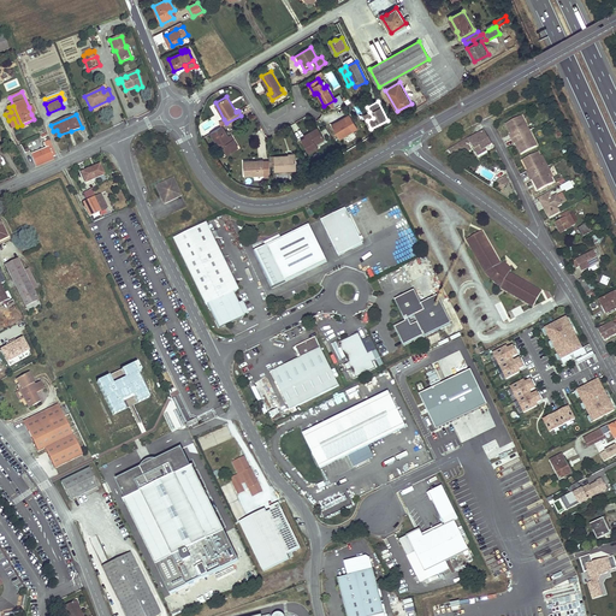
[(336,122),(332,124),(341,138),(357,129),(349,114),(341,119),(342,120),(337,123),(336,122)]
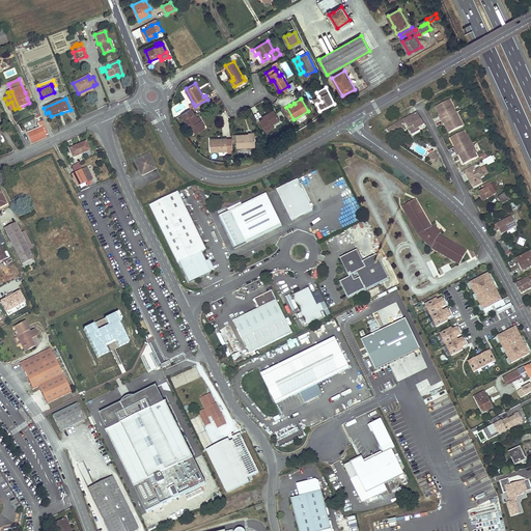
[(439,116),(440,120),(452,114),(448,105),(449,104),(448,101),(435,107),(437,111),(439,110),(441,115),(440,116),(439,116)]
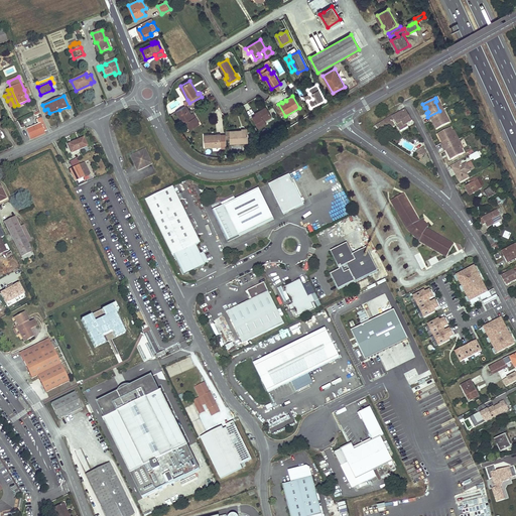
[(190,114),(185,105),(176,111),(184,123),(186,122),(190,129),(200,123),(196,116),(194,117),(190,114)]
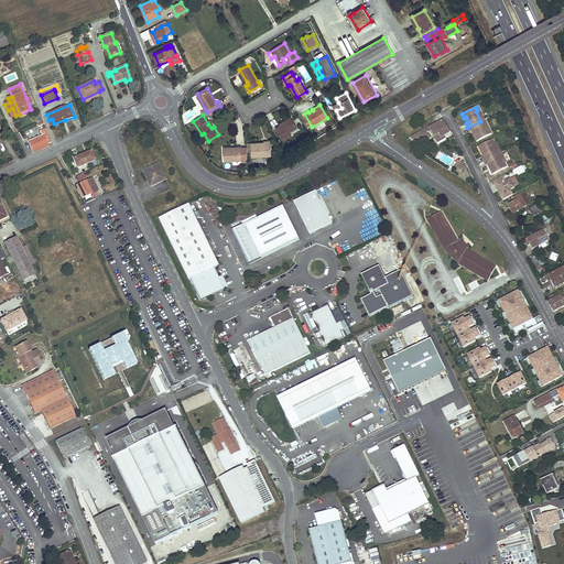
[(296,126),(291,117),(283,121),(283,122),(284,123),(280,126),(275,129),(280,137),(283,141),(292,134),(290,132),(289,130),(296,126)]
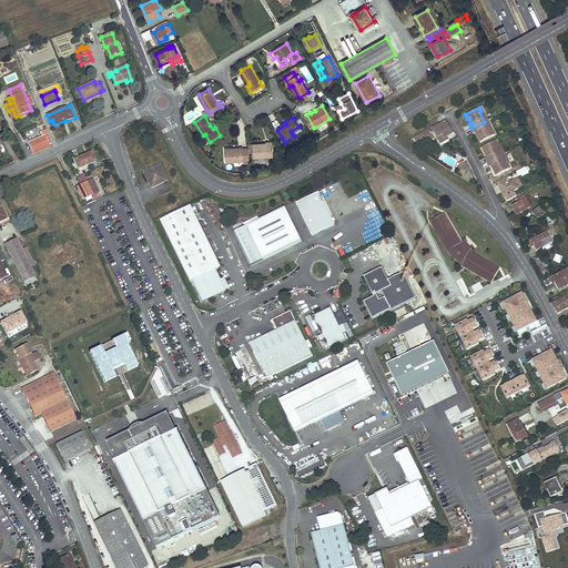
[(454,132),(447,120),(433,129),(433,128),(414,138),(417,144),(422,142),(421,142),(427,139),(428,141),(434,138),(432,133),(435,132),(439,142),(446,139),(445,138),(448,137),(454,132)]
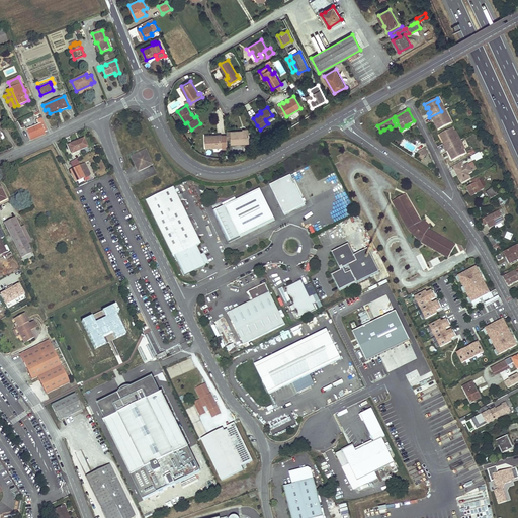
[(445,120),(441,111),(429,117),(431,121),(432,120),(434,119),(437,124),(435,125),(437,130),(449,122),(447,119),(445,120)]
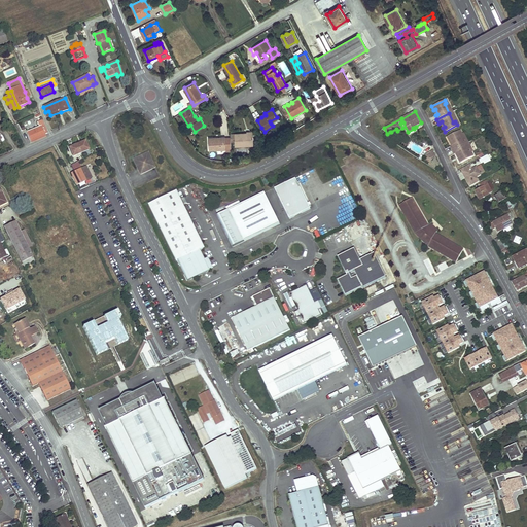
[(26,145),(46,137),(44,132),(47,131),(43,119),(37,123),(39,127),(22,134),(26,145)]
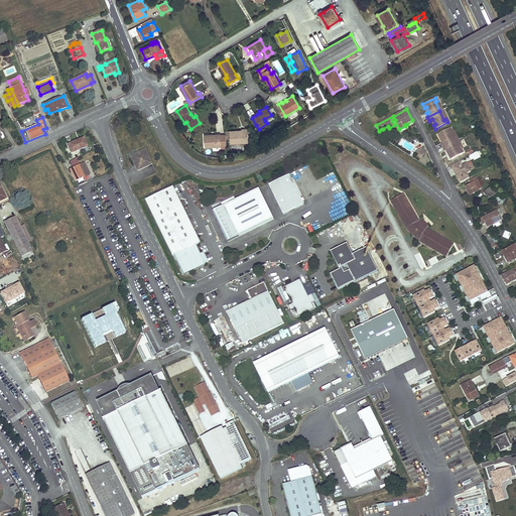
[(256,125),(252,118),(248,120),(252,127),(256,125)]
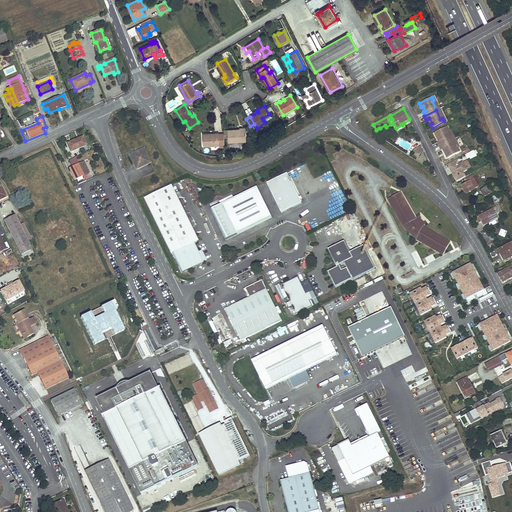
[(438,142),(437,143),(439,147),(451,140),(446,132),(448,131),(446,127),(434,134),(435,137),(437,136),(440,141),(438,142)]
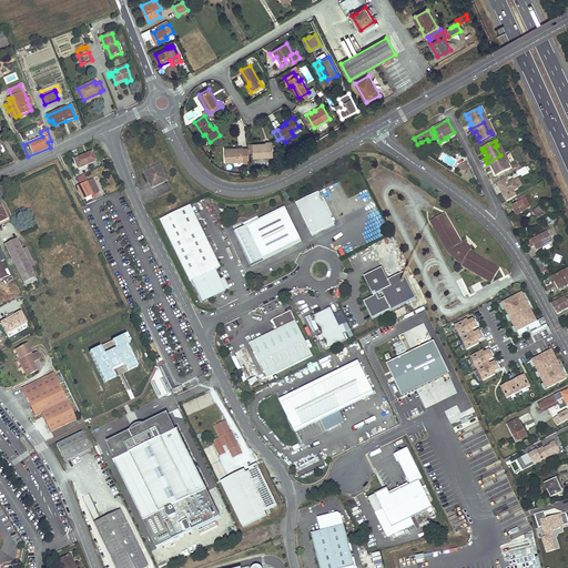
[(266,143),(249,144),(249,149),(249,152),(253,152),(253,158),(273,156),(273,144),(266,144),(266,143)]
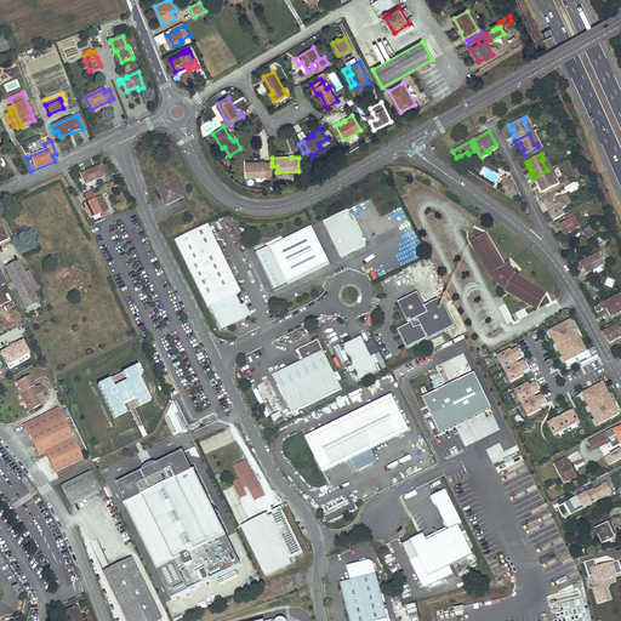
[(255,161),(246,163),(246,177),(267,176),(267,178),(273,178),(272,166),(272,163),(266,163),(266,161),(261,161),(261,164),(255,164),(255,161)]
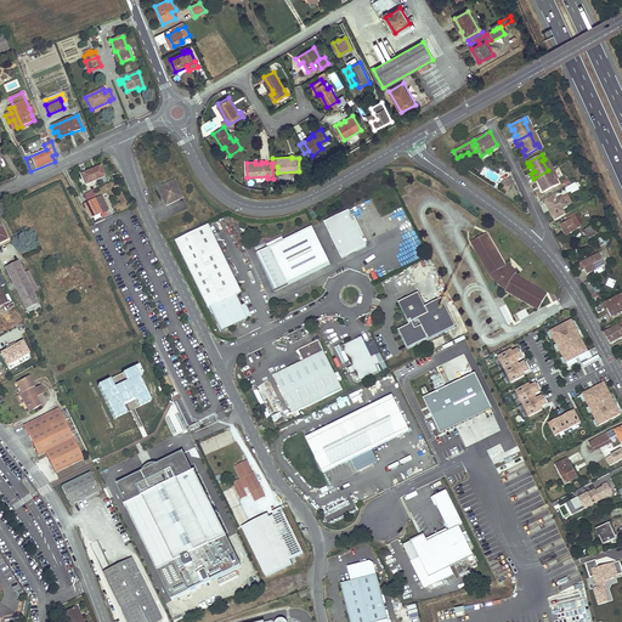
[(105,176),(101,167),(83,175),(86,185),(105,176)]
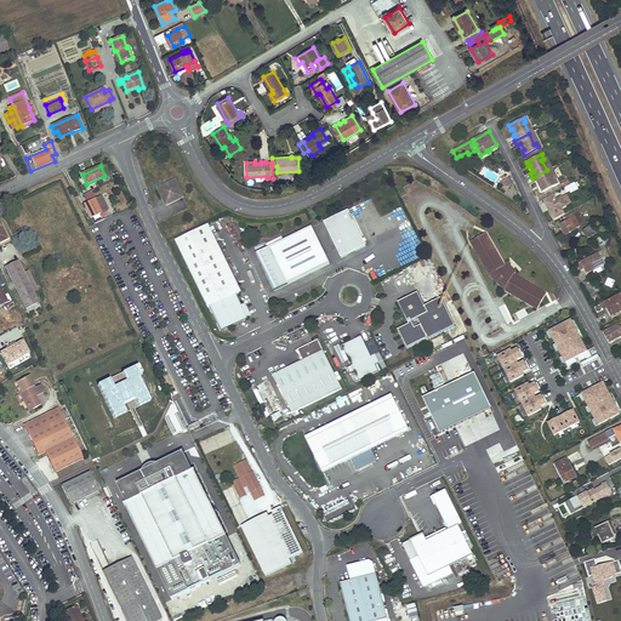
[(552,181),(547,170),(533,178),(535,182),(536,182),(539,181),(541,187),(539,188),(541,192),(557,184),(554,180),(552,181)]
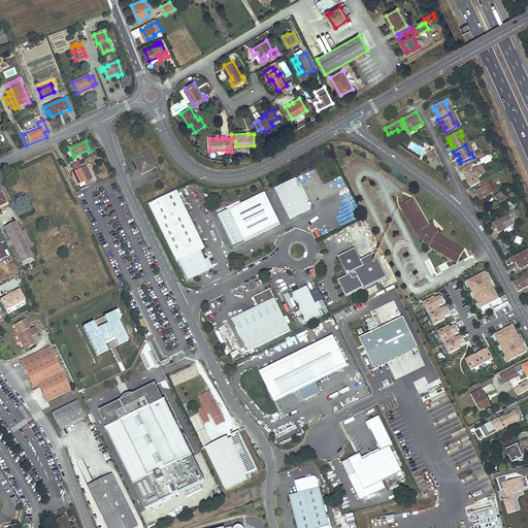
[(434,150),(426,155),(429,160),(433,158),(433,159),(436,157),(436,156),(437,156),(434,150)]
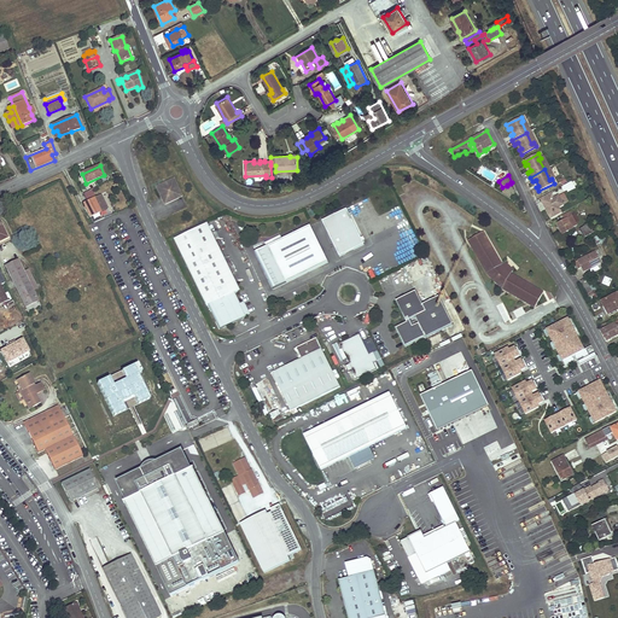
[(178,191),(174,181),(157,190),(161,199),(178,191)]
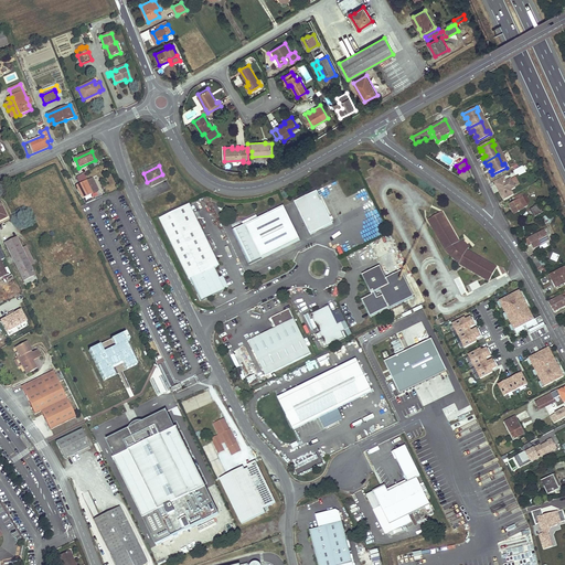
[(513,171),(515,177),(526,172),(523,166),(513,171)]
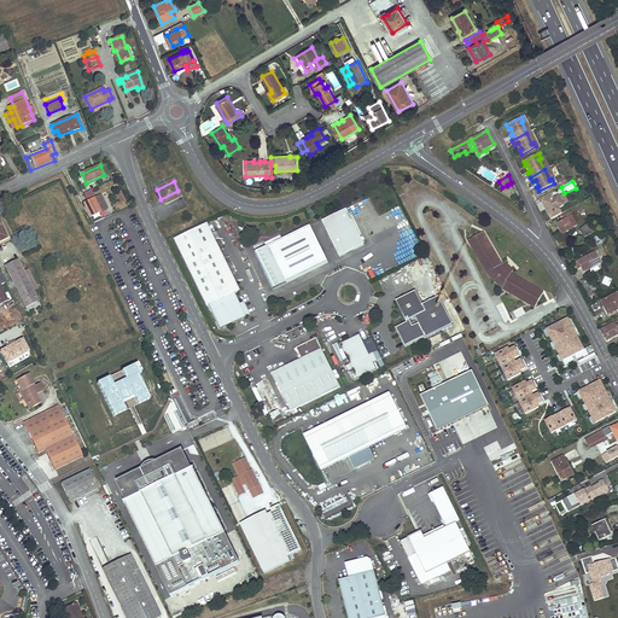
[(182,199),(178,191),(161,199),(164,208),(182,199)]
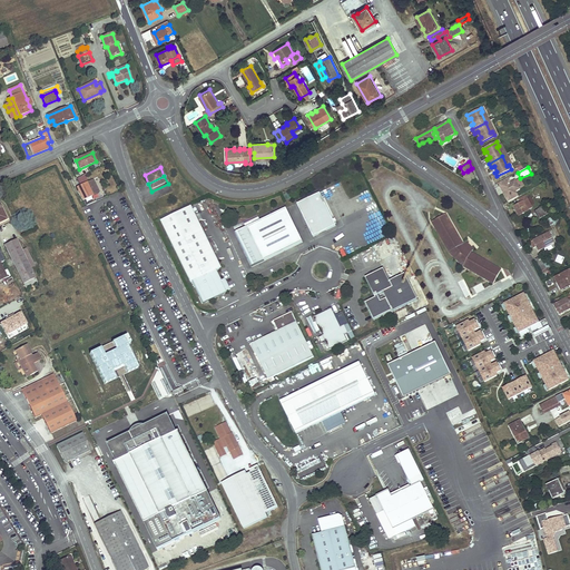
[(508,178),(498,184),(508,202),(518,197),(516,193),(520,189),(516,182),(511,184),(508,178)]
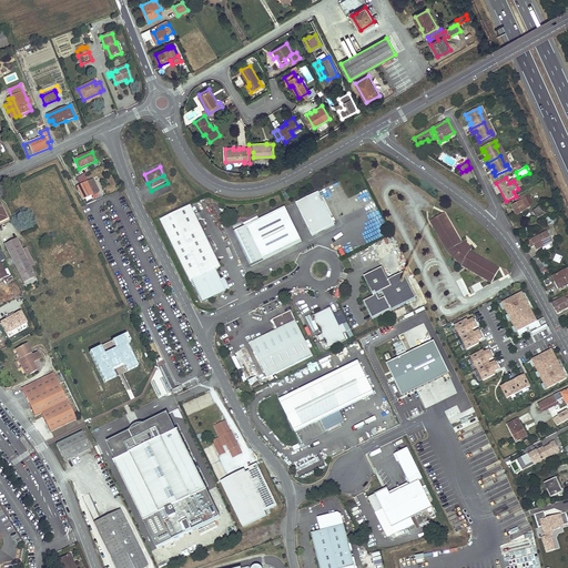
[(93,179),(77,186),(82,200),(93,195),(100,192),(93,179)]
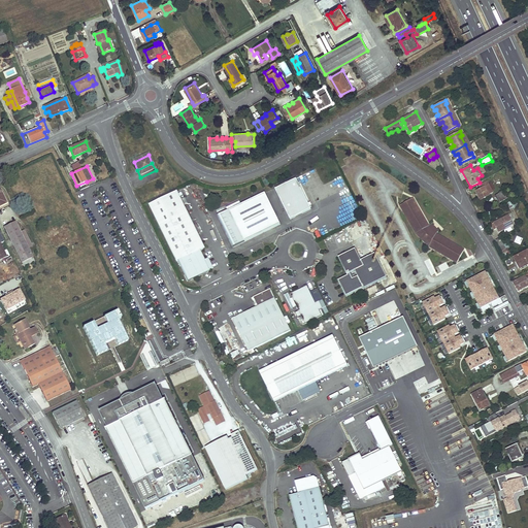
[(295,179),(274,190),(290,221),(310,210),(295,179)]
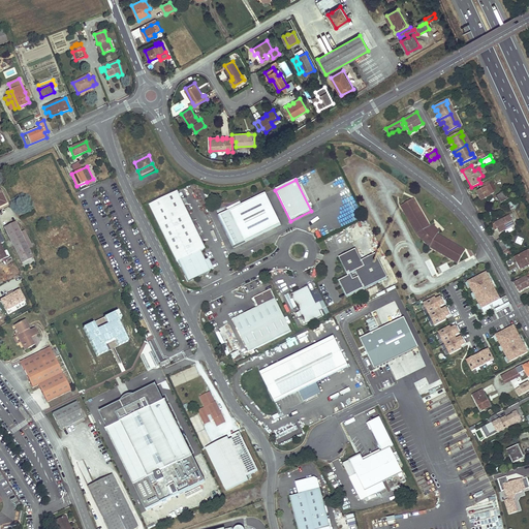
[(80,191),(89,187),(87,182),(76,186),(80,191)]
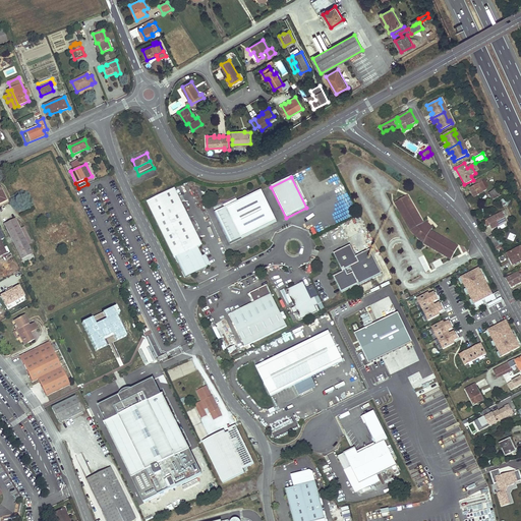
[(476,186),(470,190),(474,198),(482,193),(482,192),(486,190),(480,179),(474,182),(476,186)]
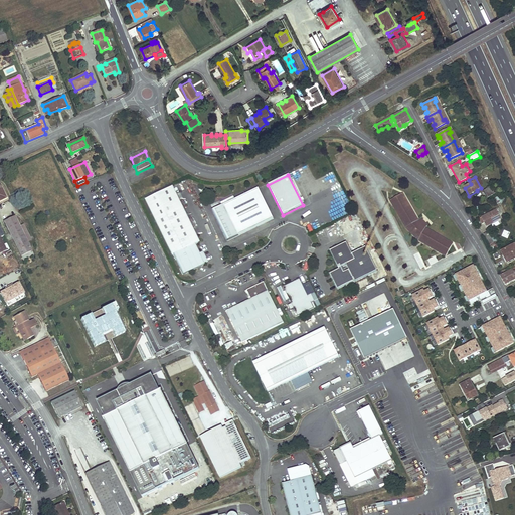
[(0,203),(8,199),(2,186),(0,187),(6,198),(0,201),(0,203)]
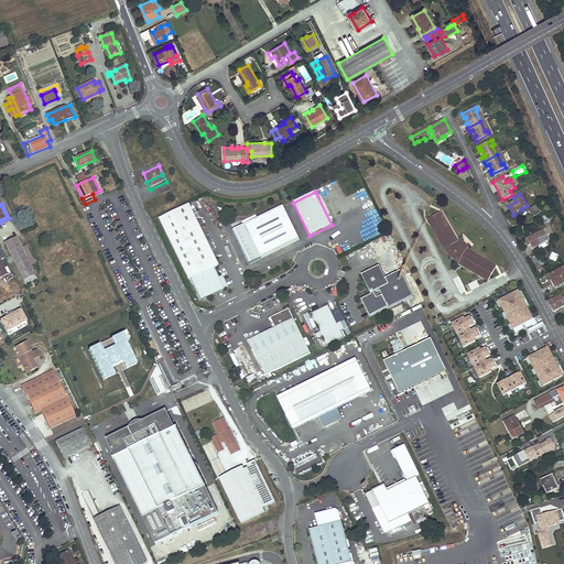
[(543,207),(540,204),(529,210),(533,217),(543,212),(542,209),(543,207)]
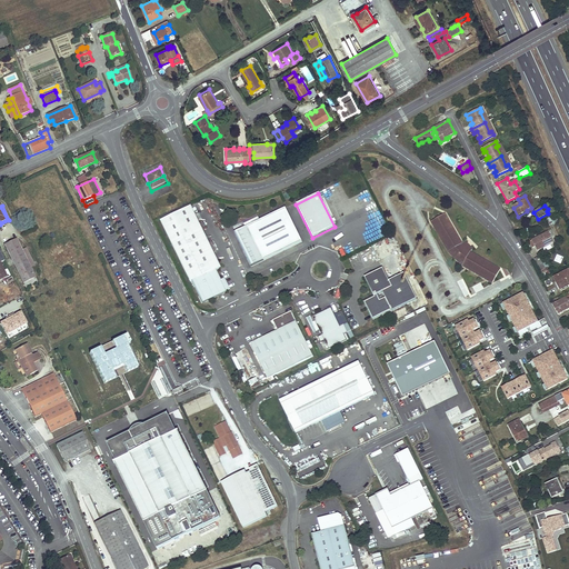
[(220,269),(190,208),(160,223),(190,283),(191,283),(202,306),(227,293),(221,282),(216,271),(220,269)]
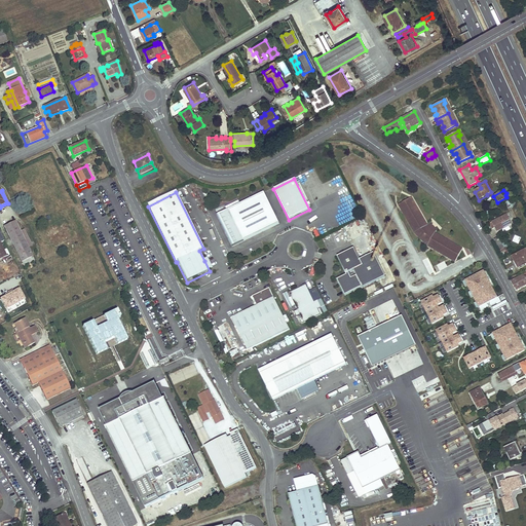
[(236,245),(279,224),(265,193),(222,215),(236,245)]
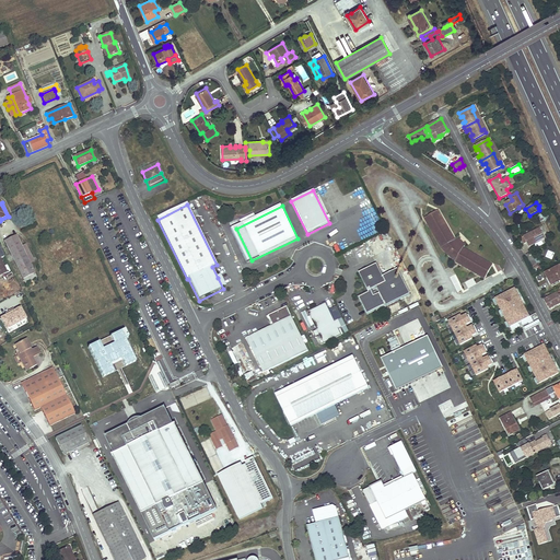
[(439,211),(424,219),(442,248),(455,261),(485,279),(492,266),(463,248),(455,241),(439,211)]
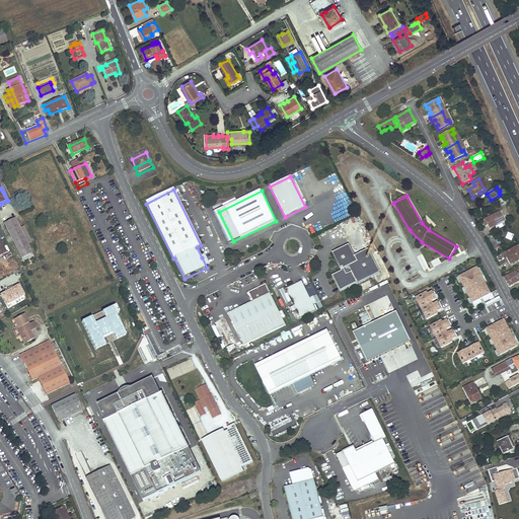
[(230,243),(233,241),(219,212),(215,213),(230,243)]
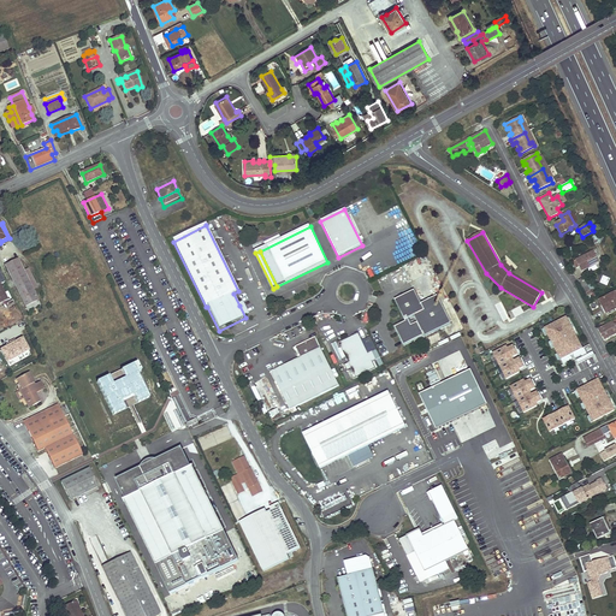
[(599,262),(593,252),(576,260),(576,261),(574,262),(576,268),(580,267),(582,271),(599,262)]
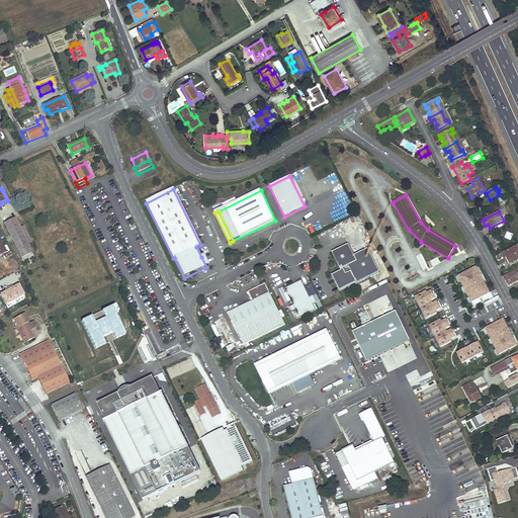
[(58,229),(67,225),(63,216),(54,220),(58,229)]
